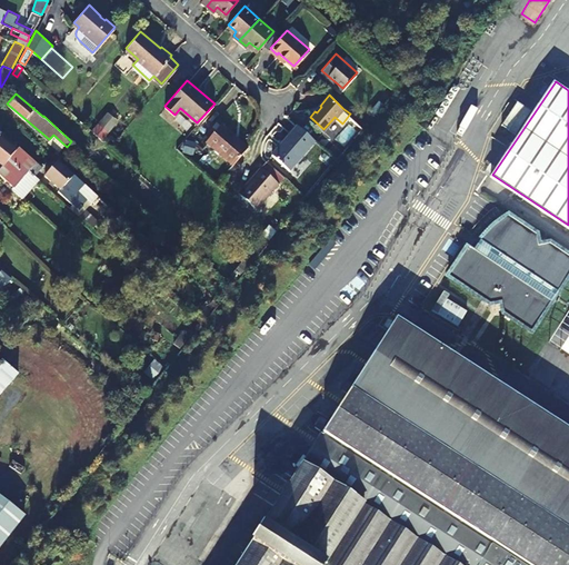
[(91,127),(101,137),(119,118),(108,108),(91,127)]
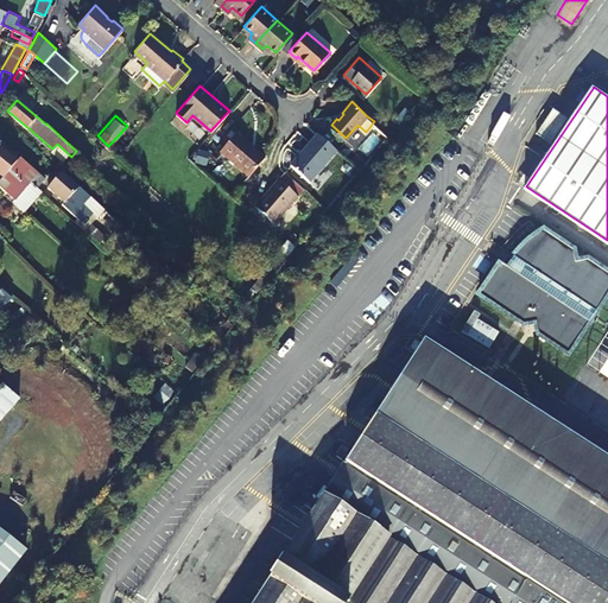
[(371,152),(387,133),(375,122),(359,141),(371,152)]
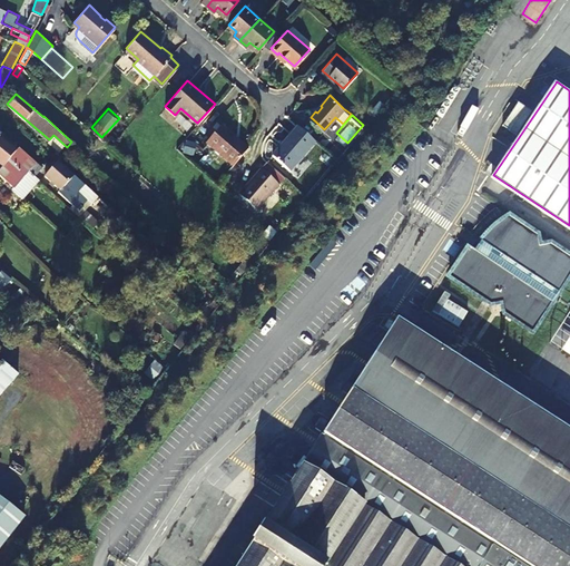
[(220,123),(206,139),(234,163),(248,146),(220,123)]
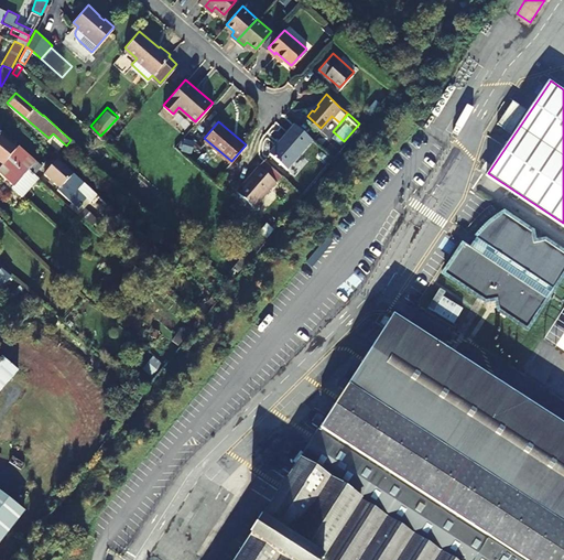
[(270,151),(288,167),(312,137),(295,122),(270,151)]
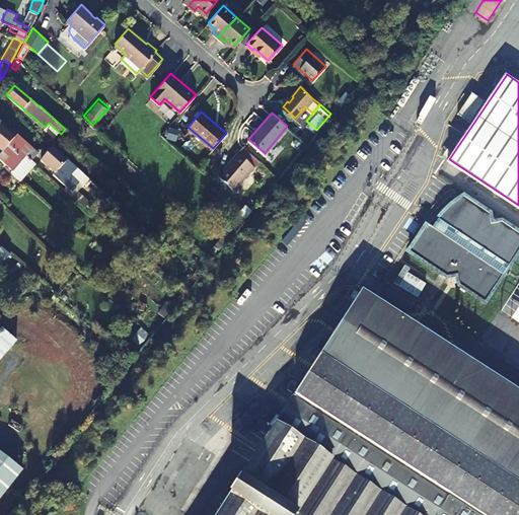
[(0,152),(0,157),(12,169),(15,165),(25,154),(26,154),(32,146),(21,135),(7,124),(0,118),(0,149),(1,151),(0,152)]
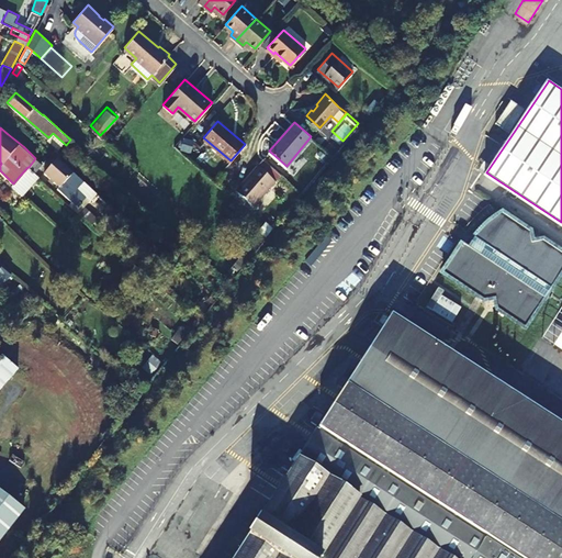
[(191,154),(178,141),(175,145),(188,157),(191,154)]
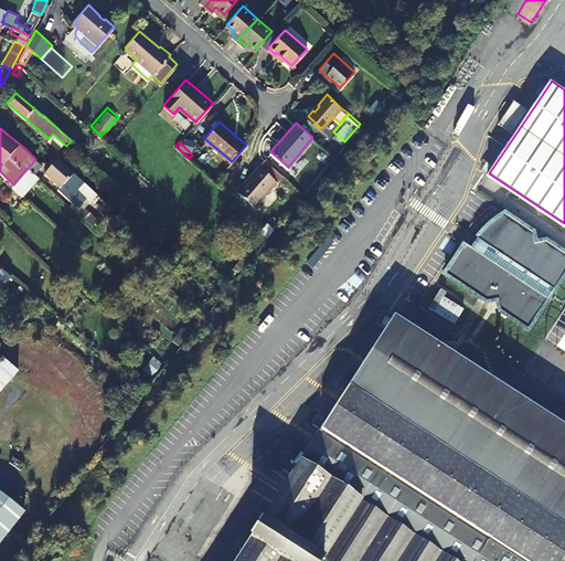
[(85,196),(66,179),(73,171),(57,157),(44,173),(59,187),(57,188),(76,205),(85,196)]
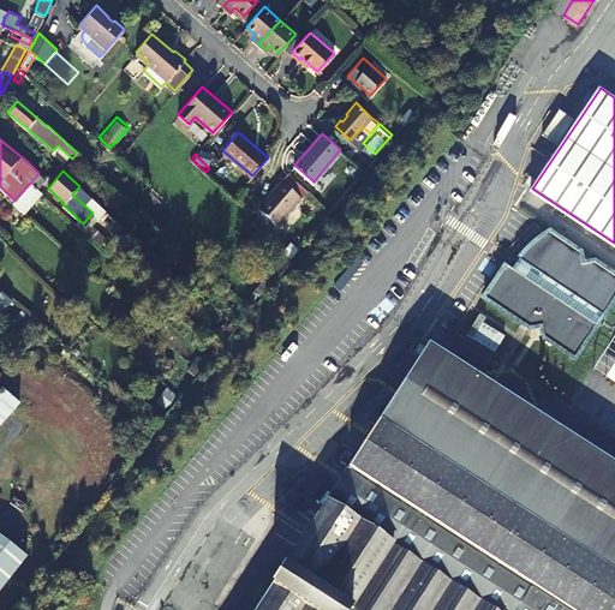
[(37,187),(45,179),(39,173),(31,183),(37,187)]
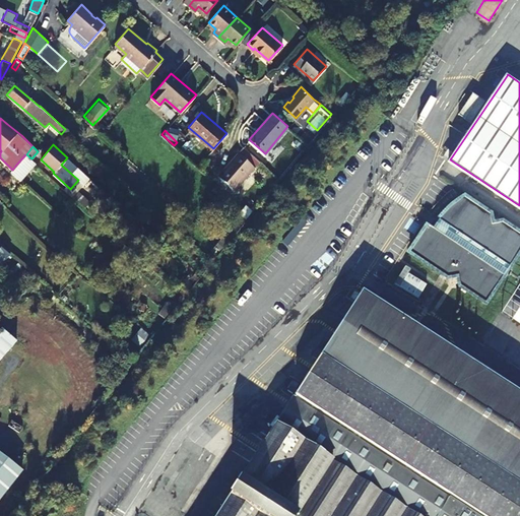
[(226,164),(229,166),(220,176),(235,188),(255,166),(239,150),(226,164)]
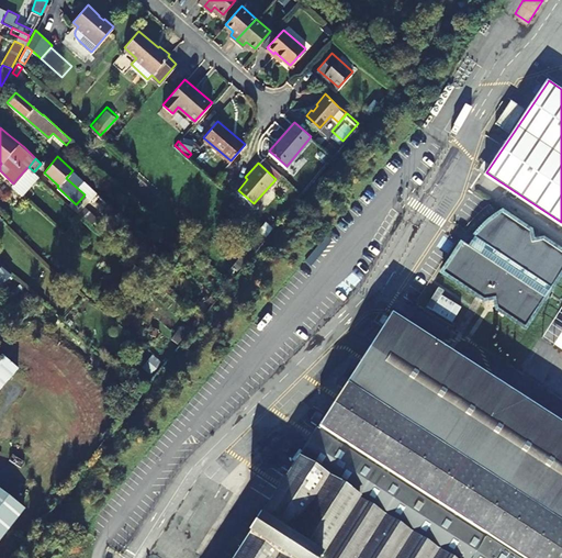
[(27,167),(17,179),(26,189),(37,176),(34,171),(29,167),(27,167)]
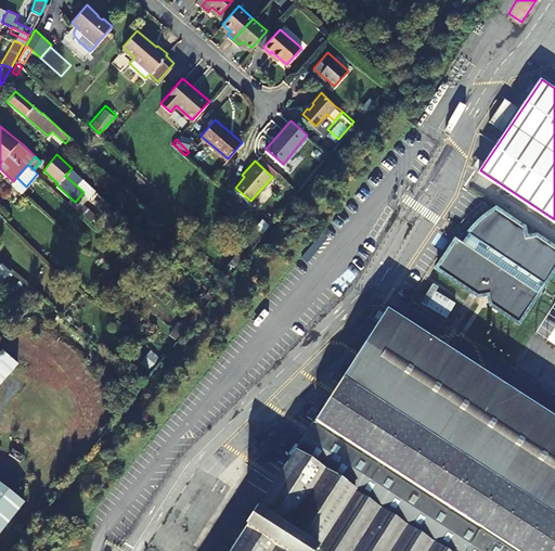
[(524,236),(521,228),(493,208),(465,236),(462,241),(456,238),(437,269),(476,294),(486,292),(488,300),(518,320),(554,266),(554,248),(530,233),(524,236)]
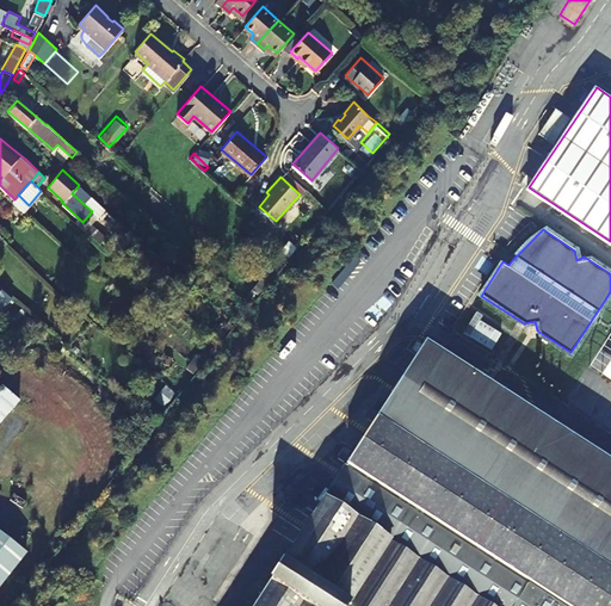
[(252,295),(265,279),(261,276),(248,291),(252,295)]
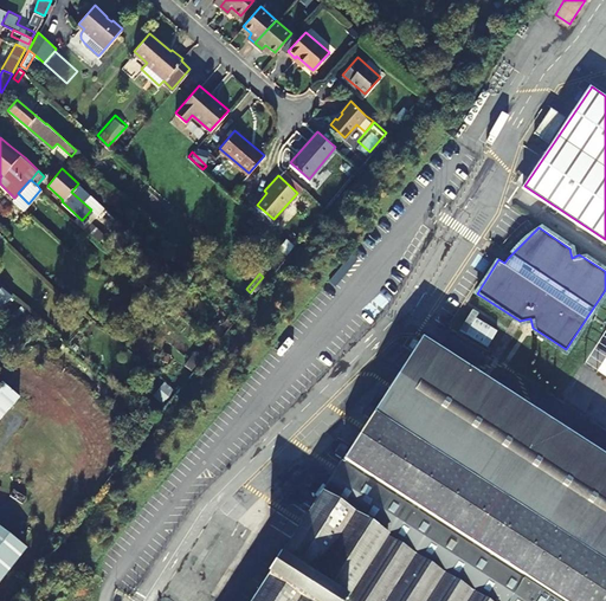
[(0,304),(12,295),(0,285),(0,304)]
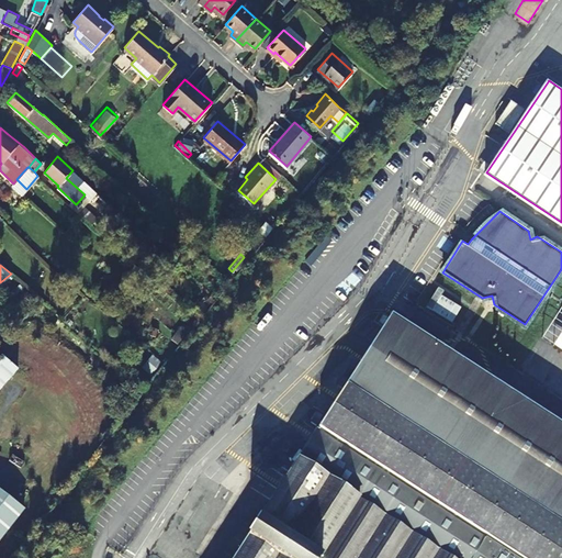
[(453,316),(460,301),(439,292),(433,308),(453,316)]
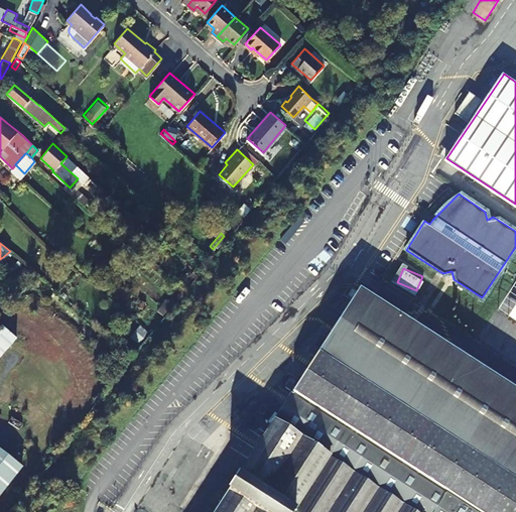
[(515,318),(515,283),(500,308),(515,318)]
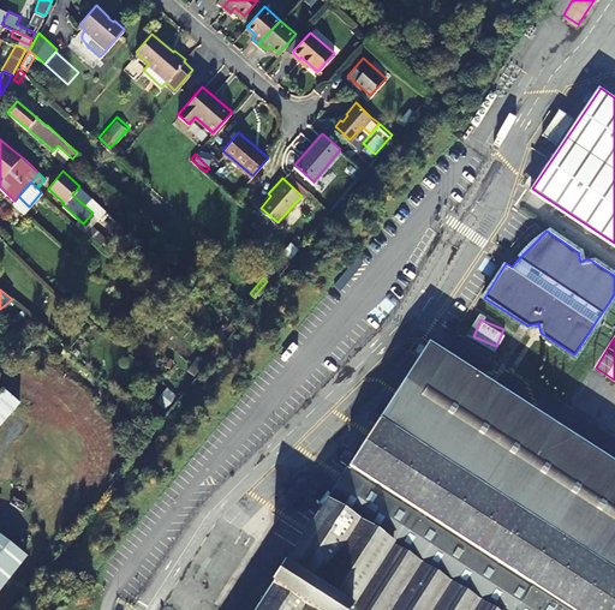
[(614,462),(428,342),(380,416),(614,568),(614,462)]
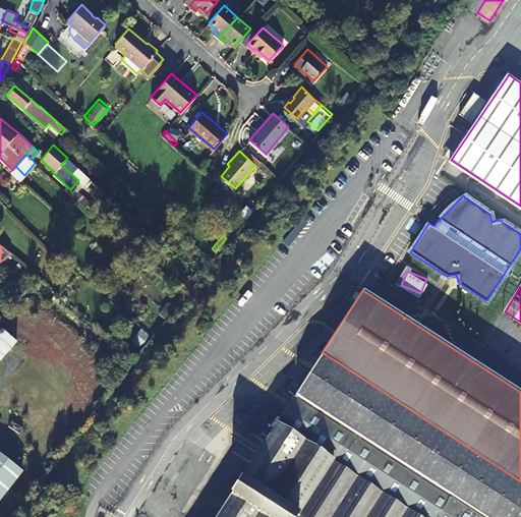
[(0,328),(0,356),(15,339),(1,327),(0,328)]
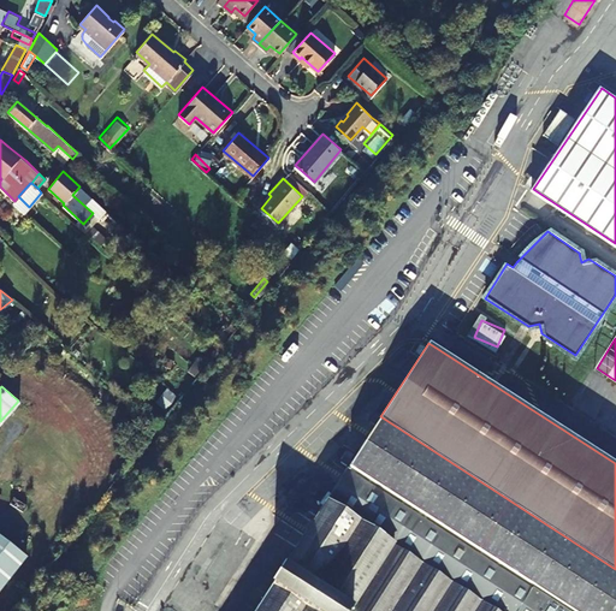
[(594,610),(615,579),(615,569),(380,416),(327,498),(498,610),(594,610)]
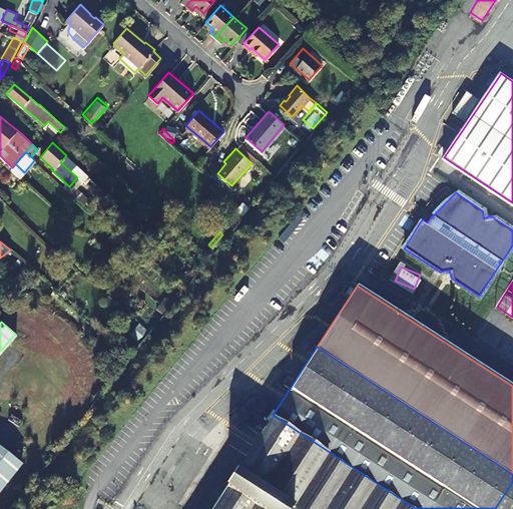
[(415,508),(273,415),(210,508),(415,508)]
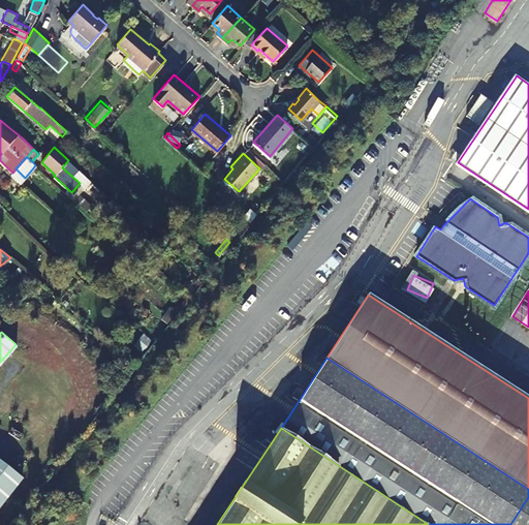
[(0,503),(23,475),(0,457),(0,503)]
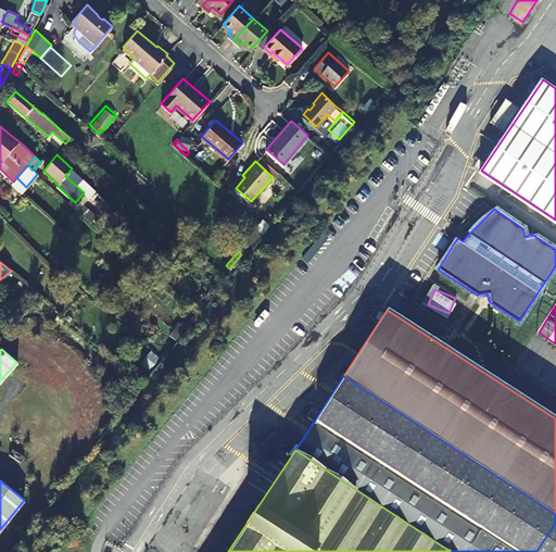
[(555,551),(555,523),(536,551),(555,551)]
